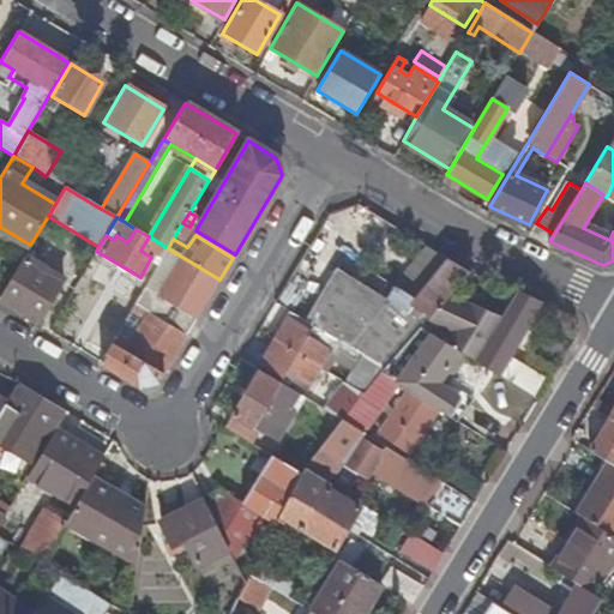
[(151,257),(160,262),(168,248),(149,236),(140,251),(151,257)]
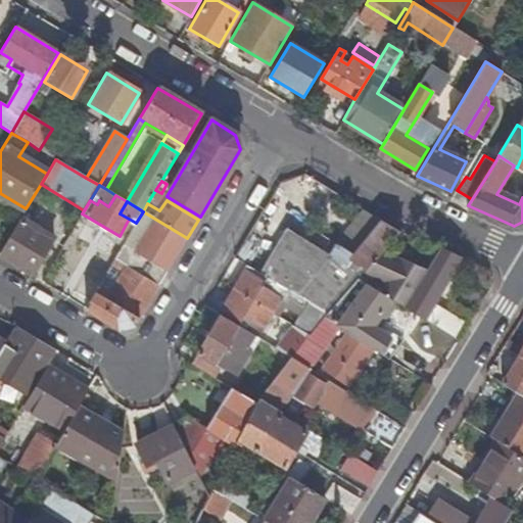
[(355,255),(382,220),(364,208),(337,244),(355,255)]
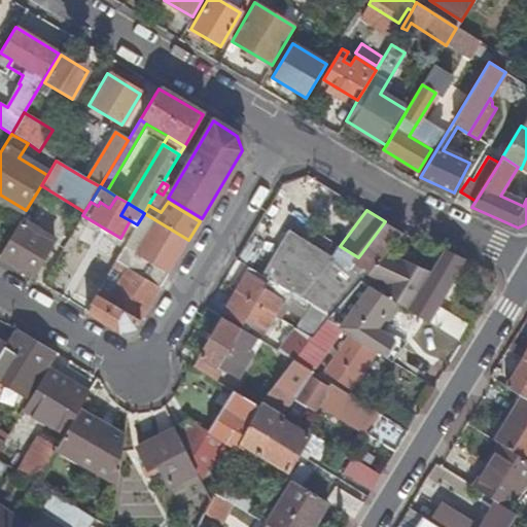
[(144,213),(137,224),(119,254),(115,262),(160,288),(188,240),(144,213)]
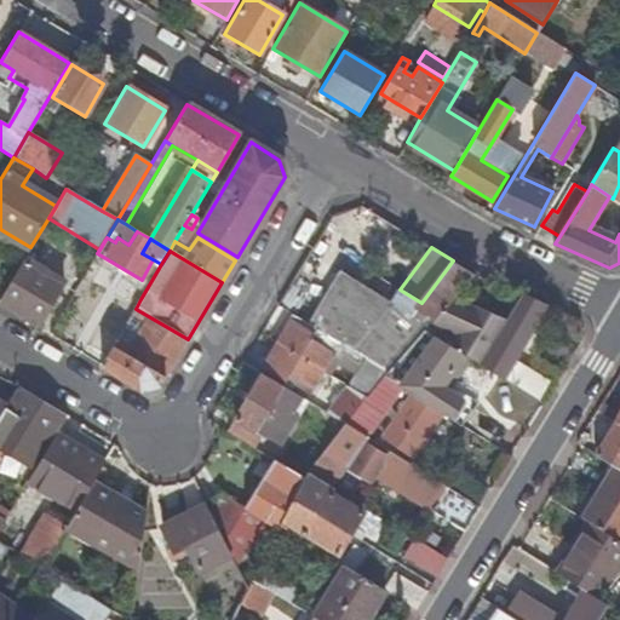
[(400,290),(394,298),(434,321),(435,320),(454,297),(474,273),(453,260),(422,303),(400,290)]
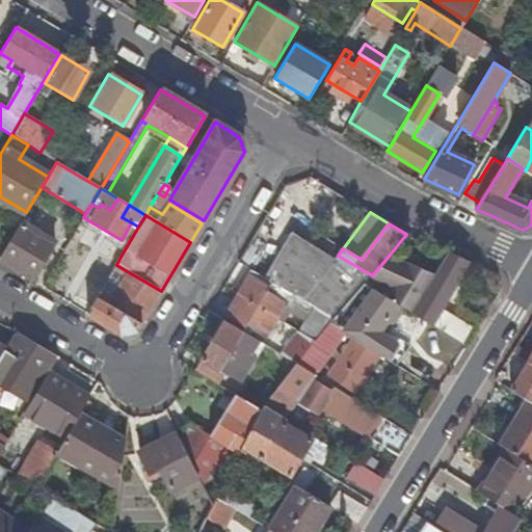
[(54,245),(20,224),(0,257),(0,259),(33,280),(54,245)]
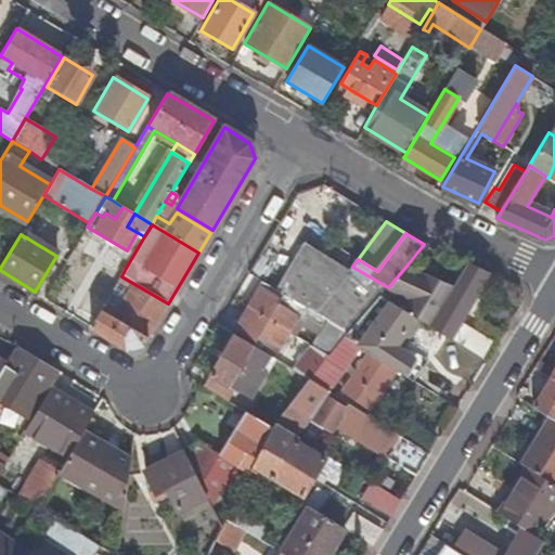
[(305,245),(278,292),(323,320),(328,323),(347,334),(348,333),(381,297),(388,287),(352,267),(350,271),(305,245)]
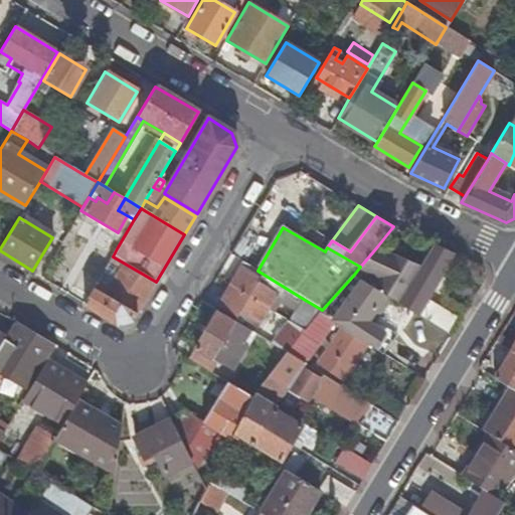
[(417,310),(452,253),(432,244),(418,267),(415,271),(404,290),(396,302),(447,334),(456,319),(435,306),(428,316),(417,310)]
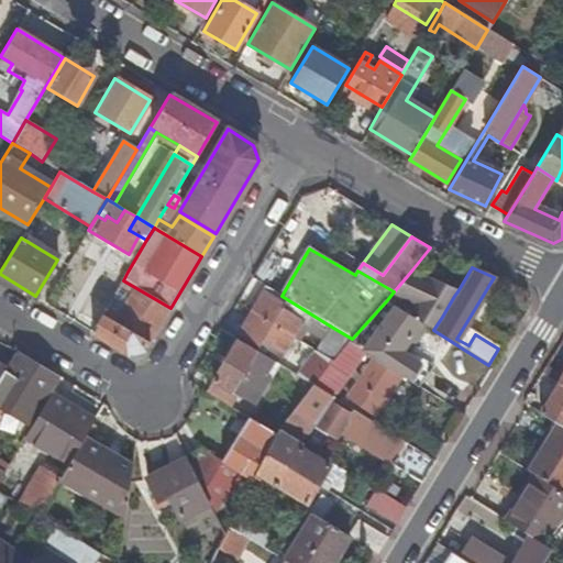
[(109,284),(118,288),(119,287),(123,280),(128,272),(122,268),(119,274),(116,273),(109,284)]
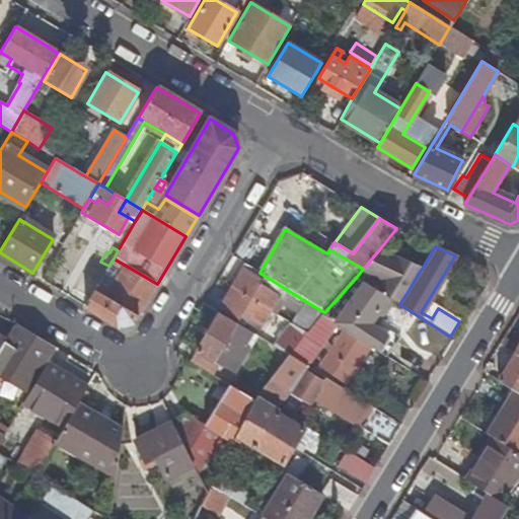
[(419,273),(422,269),(380,248),(364,268),(372,273),(395,287),(388,298),(393,301),(399,304),(408,292),(419,273)]
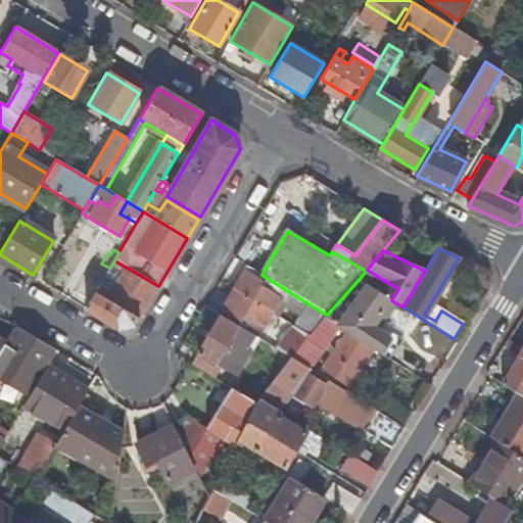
[(122,274),(106,299),(139,319),(158,286),(114,260),(110,267),(122,274)]
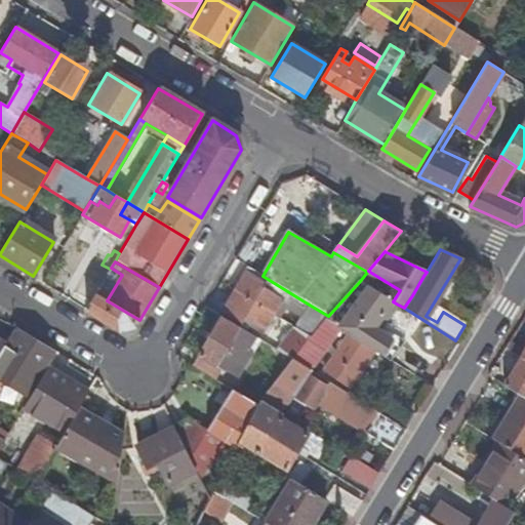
[(303,308),(306,303),(263,276),(249,268),(235,291),(274,315),(282,300),(287,304),(289,299),(303,308)]
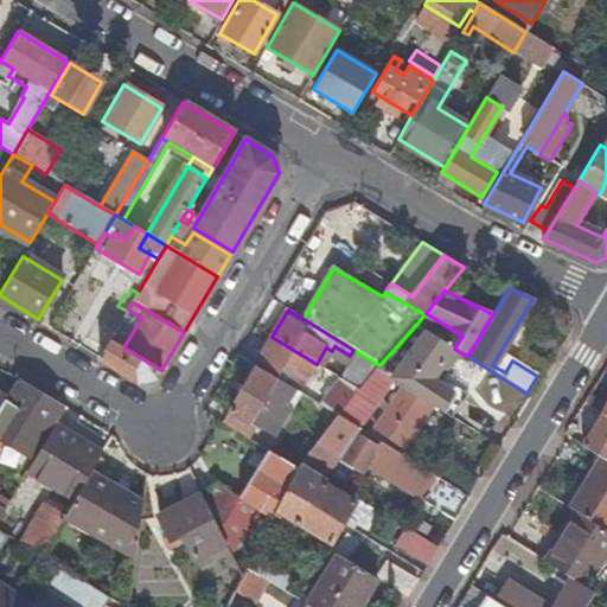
[(425,314),(416,325),(425,330),(435,319),(426,313),(425,314)]
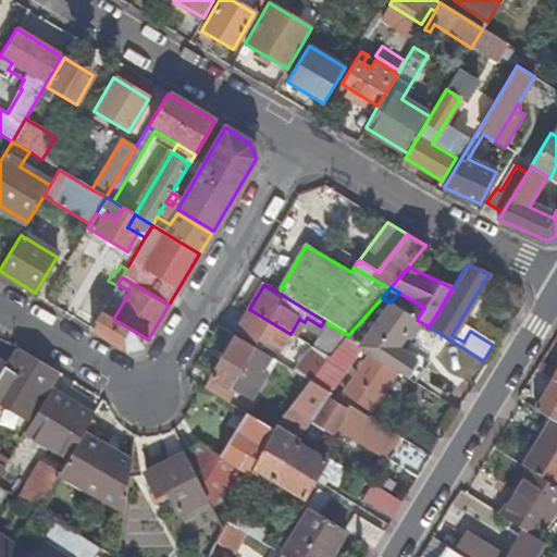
[(394,353),(417,320),(390,302),(382,298),(349,334),(348,335),(346,338),(357,346),(404,374),(411,363),(394,353)]
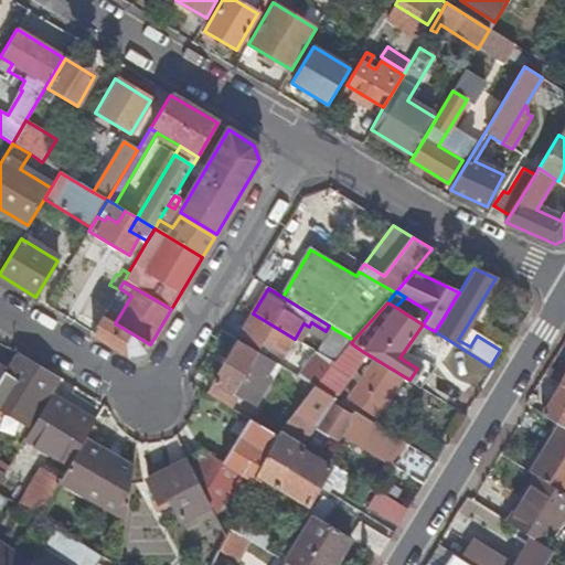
[(285,355),(295,339),(253,313),(240,336),(262,349),(265,343),(285,355)]
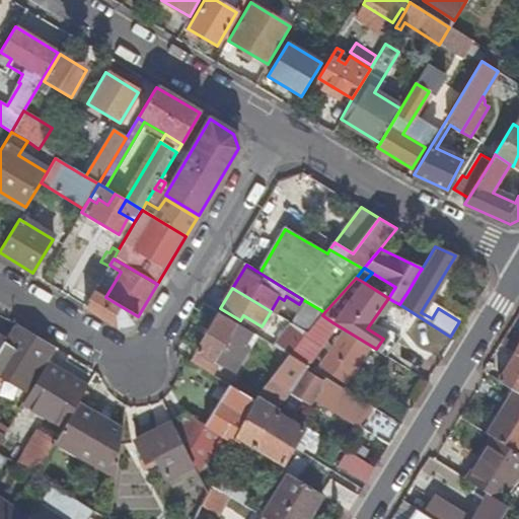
[(94,291),(84,307),(119,327),(135,322),(138,316),(105,297),(94,291)]
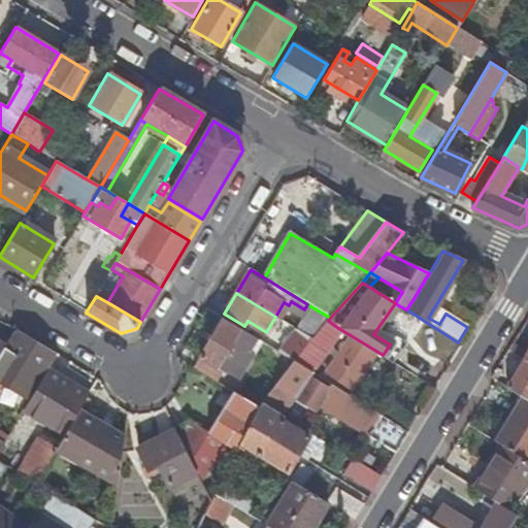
[(381,331),(400,306),(395,303),(373,334),(390,344),(383,355),(394,363),(404,345),(381,331)]
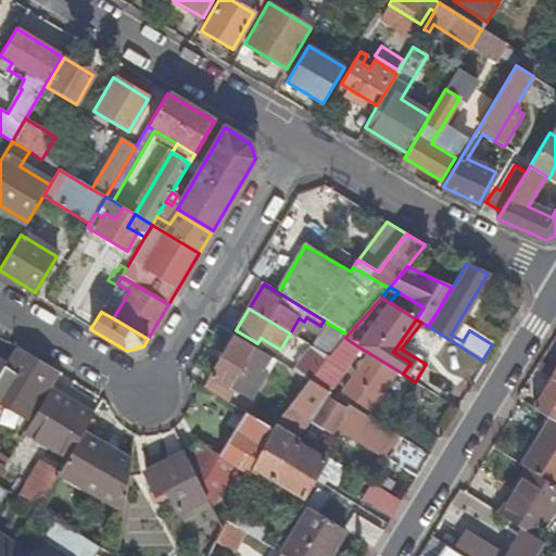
[(329,324),(312,348),(329,357),(345,338),(348,335),(329,324)]
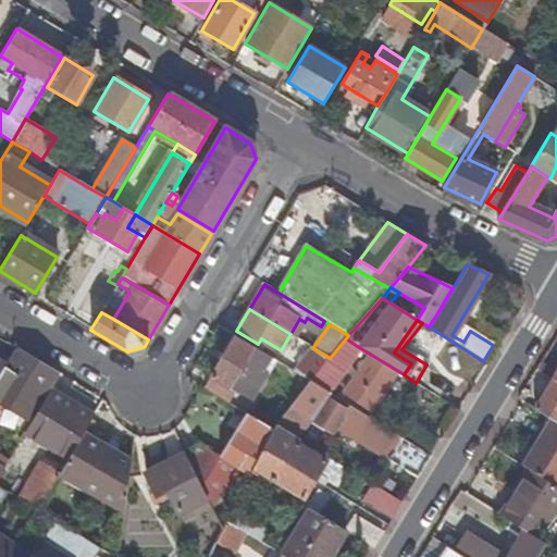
[(261,376),(263,372),(259,370),(267,356),(255,348),(254,350),(234,338),(205,388),(229,404),(235,392),(248,400),(262,378),(261,376)]
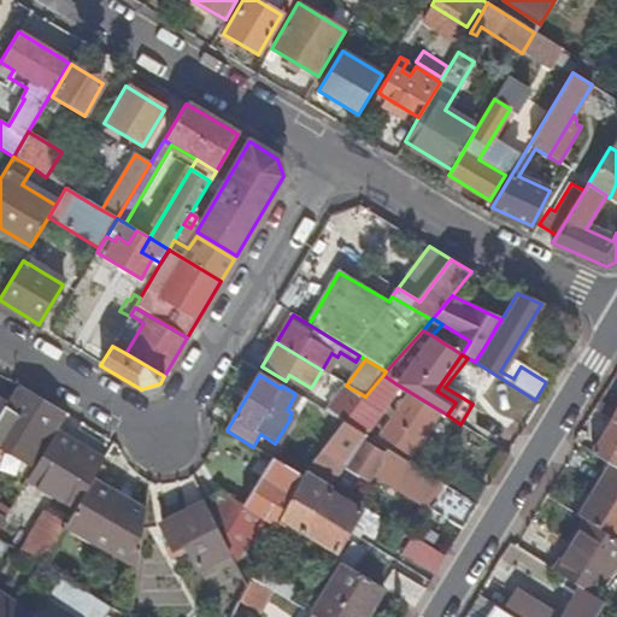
[(345,385),(324,412),(342,423),(365,397),(346,386),(345,385)]
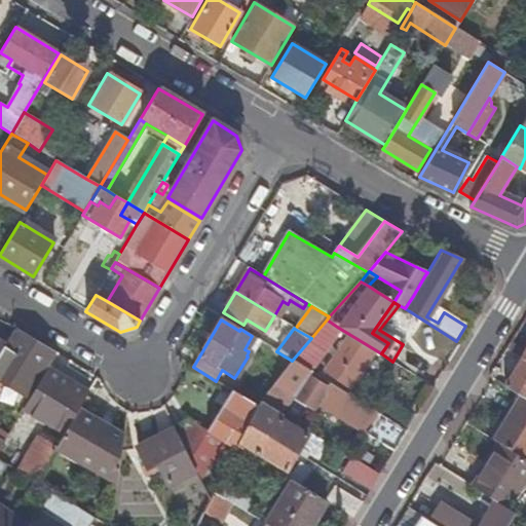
[(0,353),(0,372),(34,392),(48,369),(57,353),(14,329),(4,346),(0,353)]
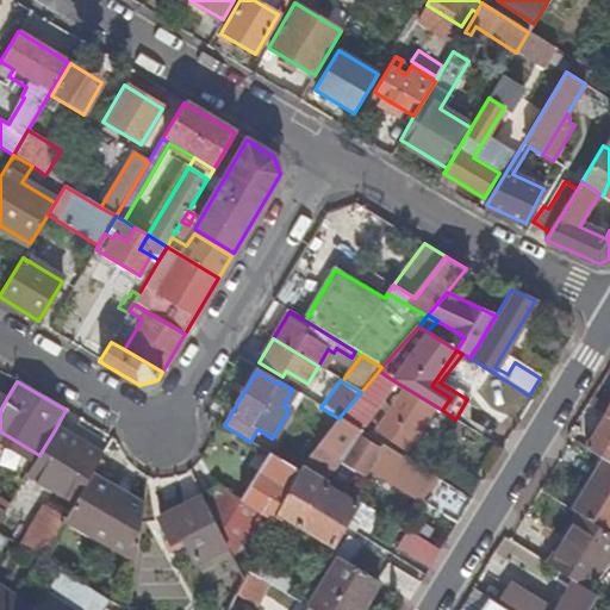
[(434,409),(404,388),(375,429),(405,449),(434,409)]
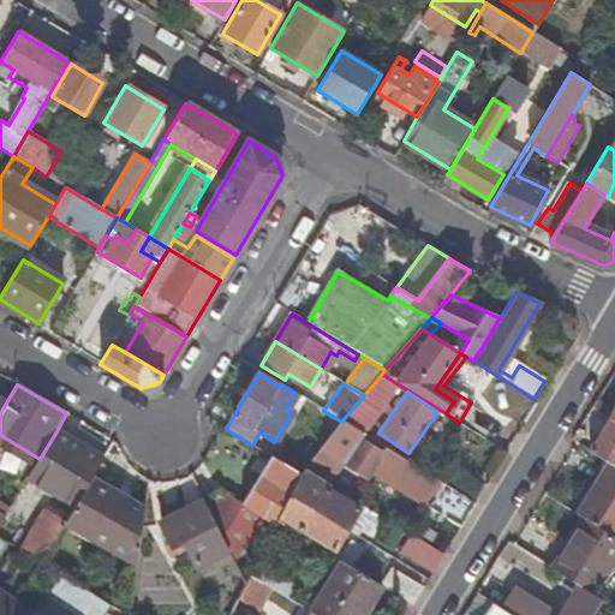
[(286,408),(291,411),(300,396),(294,393),(286,408)]
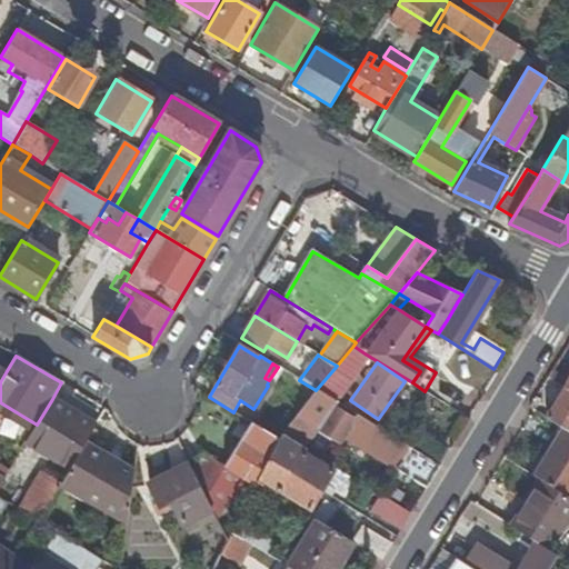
[(341,378),(327,397),(336,402),(340,406),(352,386),(341,378)]
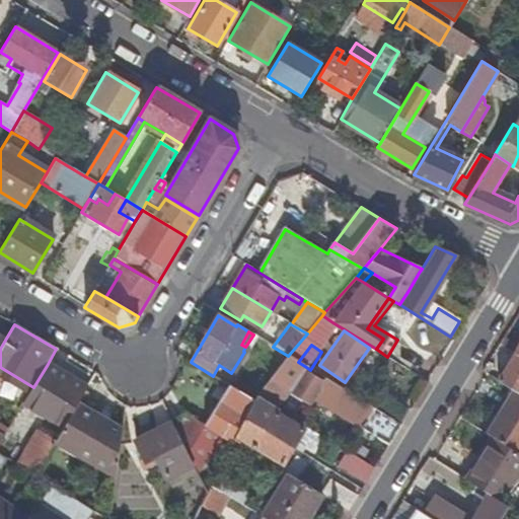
[(517,392),(518,388),(518,355),(515,353),(501,375),(491,369),(494,364),(489,361),(483,371),(514,390),(517,392)]
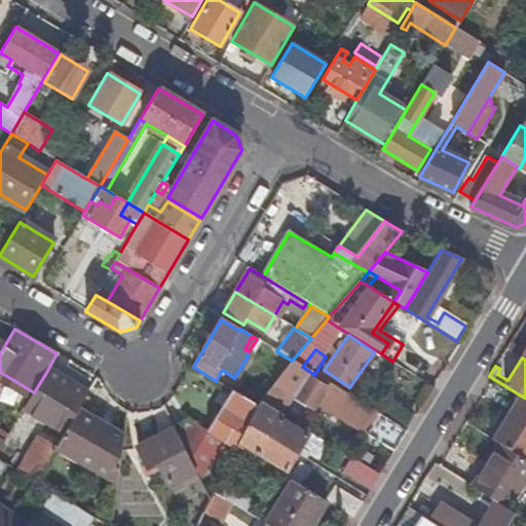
[(308,375),(310,372),(302,367),(292,361),(261,401),(279,412),(290,397),(313,411),(318,403),(328,387),(308,375)]
